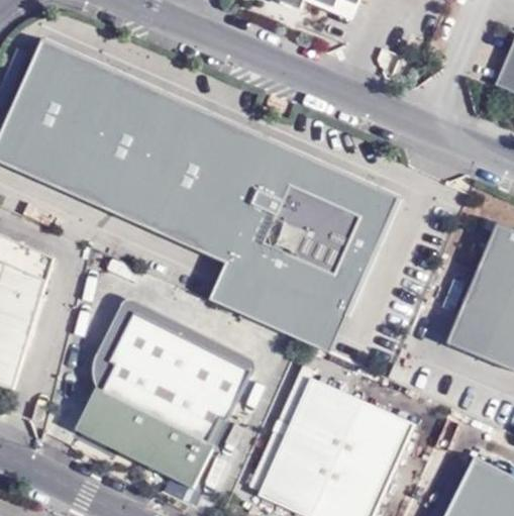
[(276,0),(303,11),(305,0),(352,20),(362,0),(276,0)]
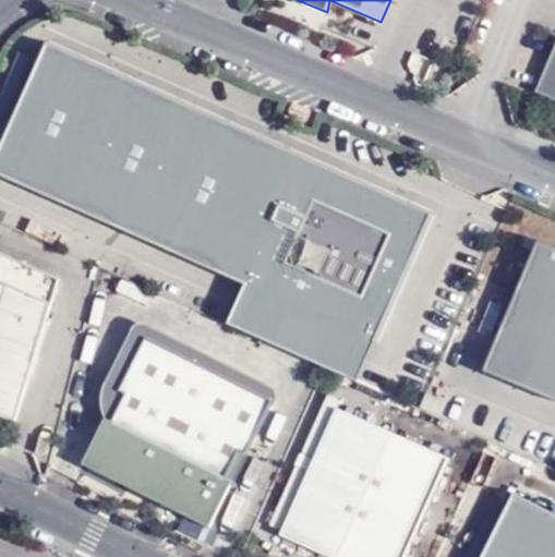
[(178,88),(46,33),(0,137),(0,177),(246,283),(229,323),(320,361),(359,377),(363,366),(394,379),(466,213),(178,88)]
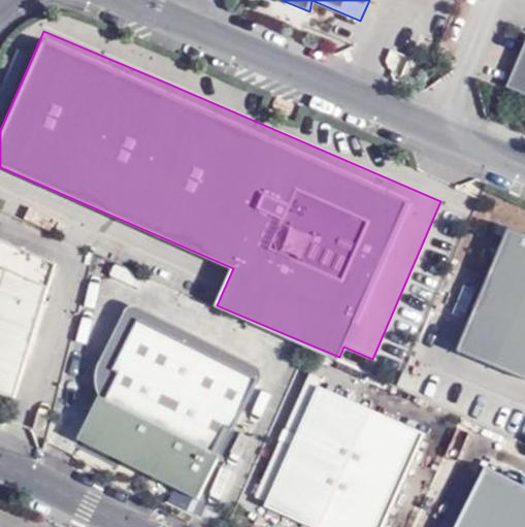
[(524,94),(524,37),(504,86),(524,94)]
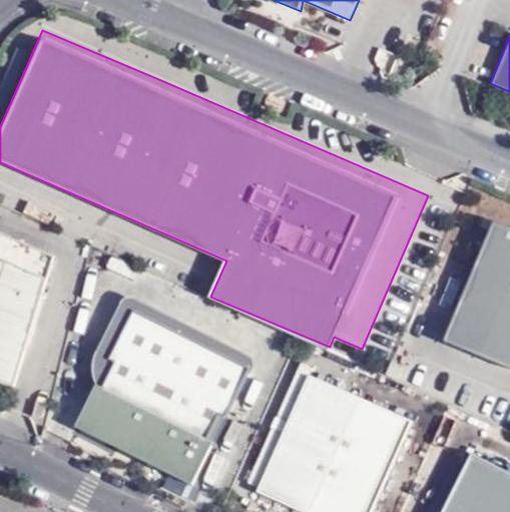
[(509,227),(490,219),(473,265),(441,345),(509,371),(509,227)]
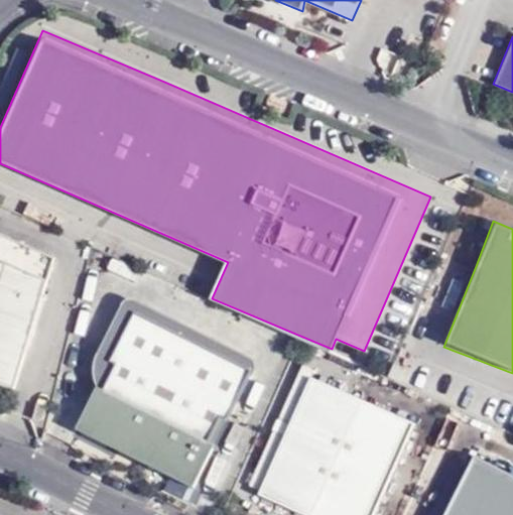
[(0,384),(12,388),(51,257),(0,233),(0,384)]
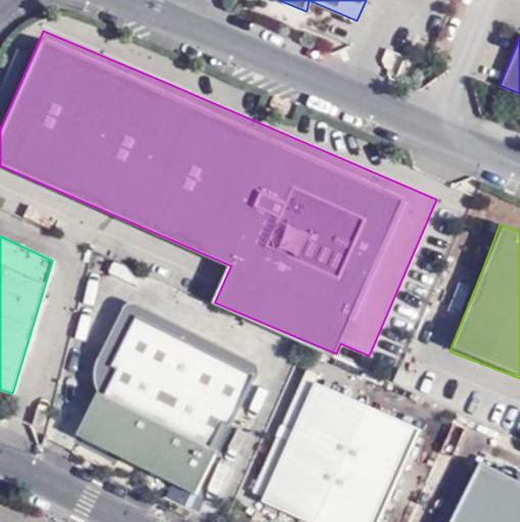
[(255,365),(128,302),(95,367),(98,391),(79,435),(197,495),(255,379),(255,365)]
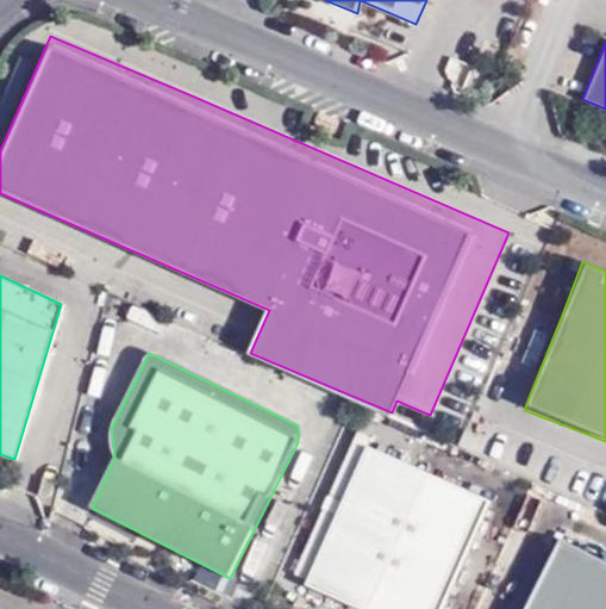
[(438,608),(487,499),(366,446),(304,584),(360,608),(438,608)]
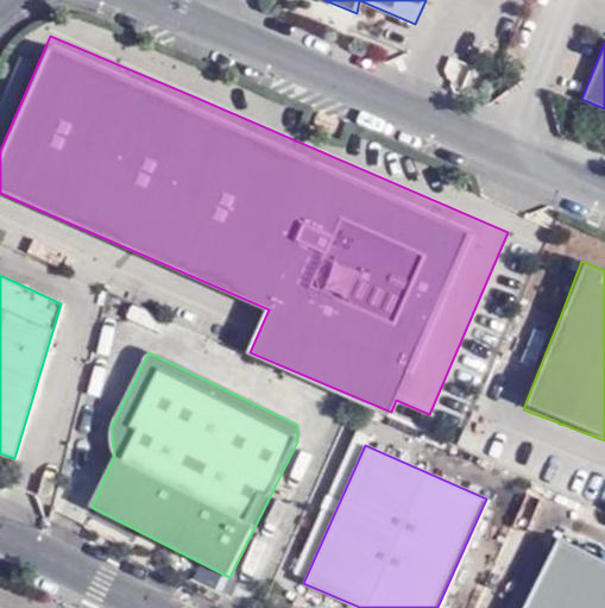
[(604,607),(604,564),(556,540),(520,607),(604,607)]
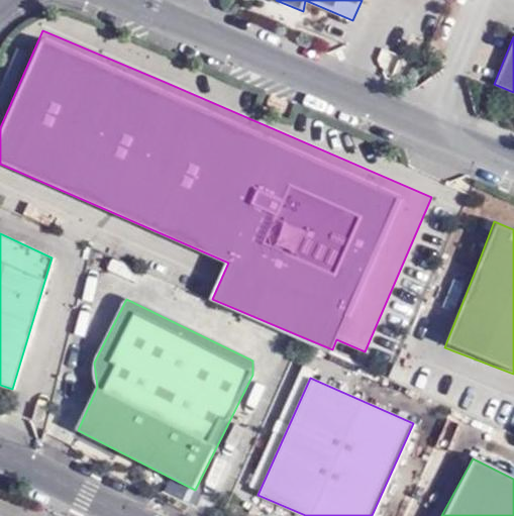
All buildings are outlined.
